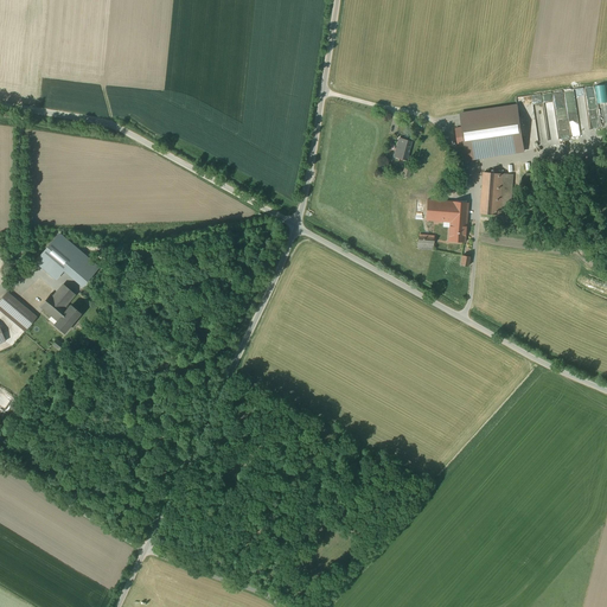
[(593,125),(600,123),(594,85),(585,88),(587,100),(593,98),(594,106),(590,106),(593,125)]
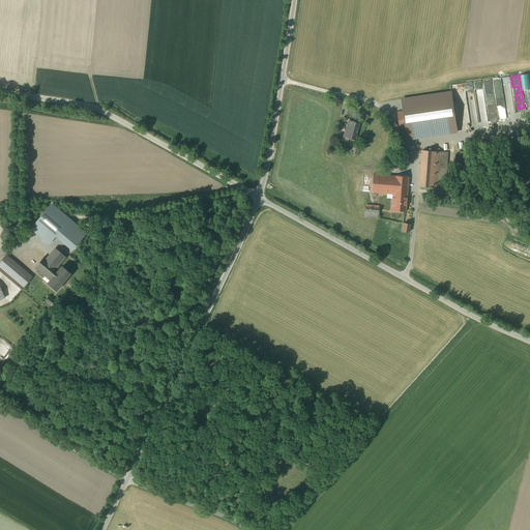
[(408,141),(459,134),(452,91),(402,98),(403,111),(398,112),(401,129),(406,128),(408,141)]
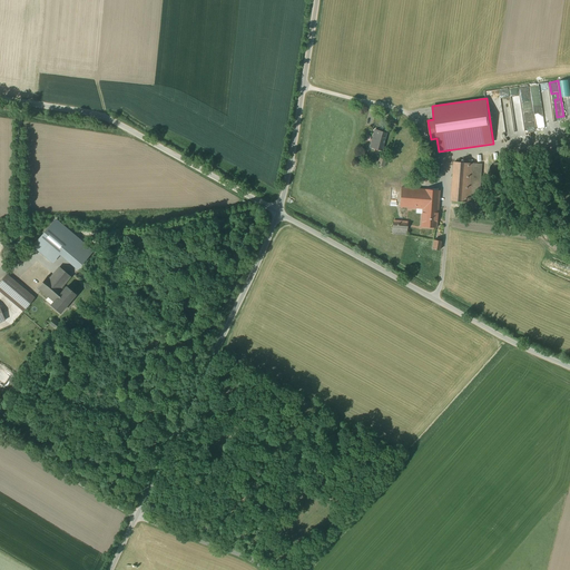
[(386,134),(375,130),(370,147),(382,150),(386,134)]
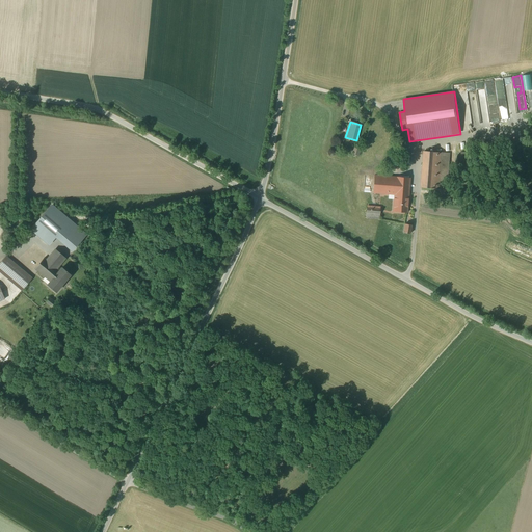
[(362,148),(354,145),(352,155),(358,157),(362,148)]
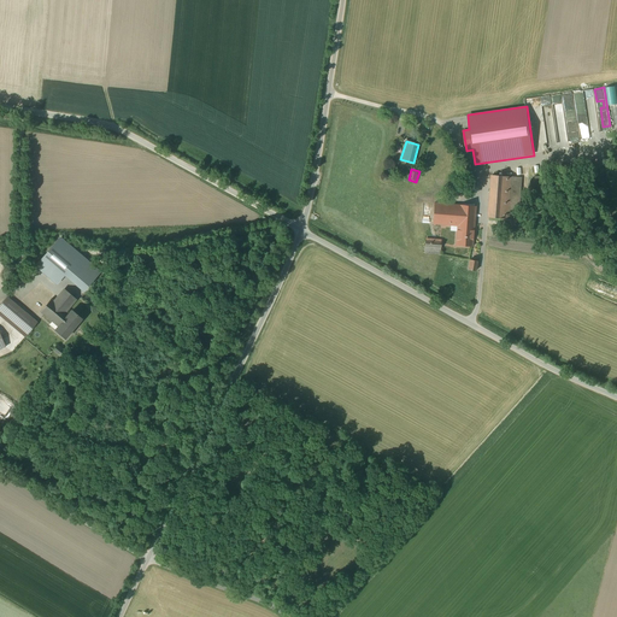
[(523,177),(491,175),(488,217),(521,219),(523,177)]
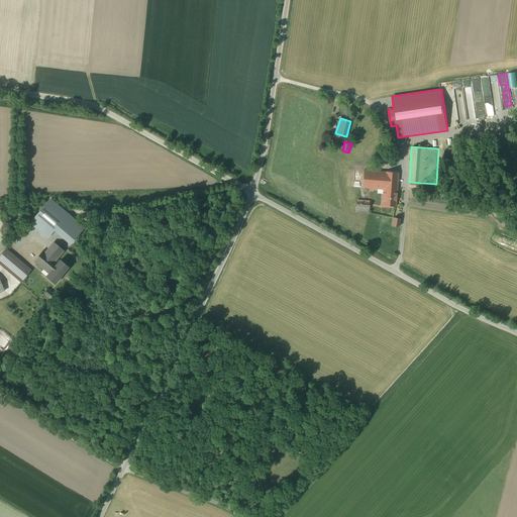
[(384,190),(397,191),(398,173),(364,171),(363,188),(384,190)]
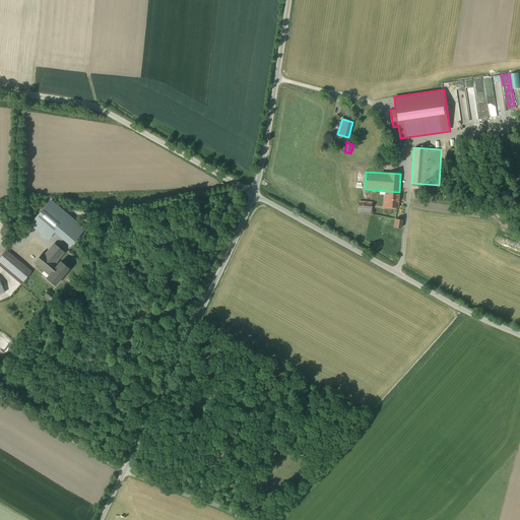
[(399,192),(386,191),(385,206),(398,207),(399,192)]
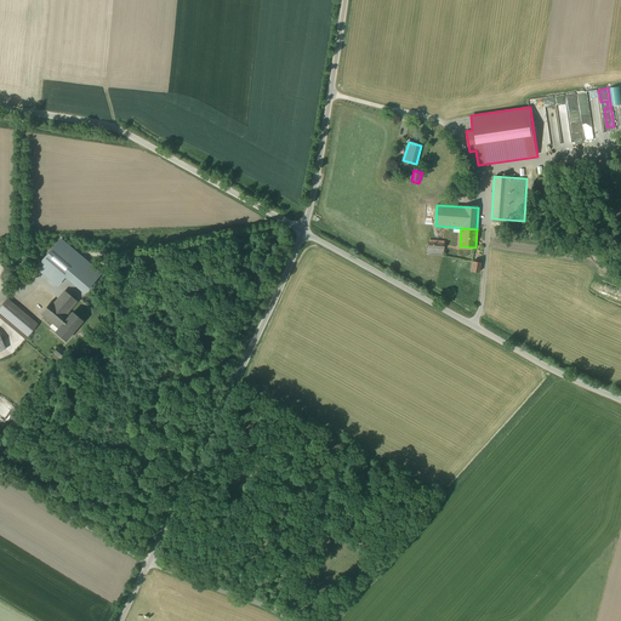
[(444,243),(428,241),(427,256),(443,257),(444,243)]
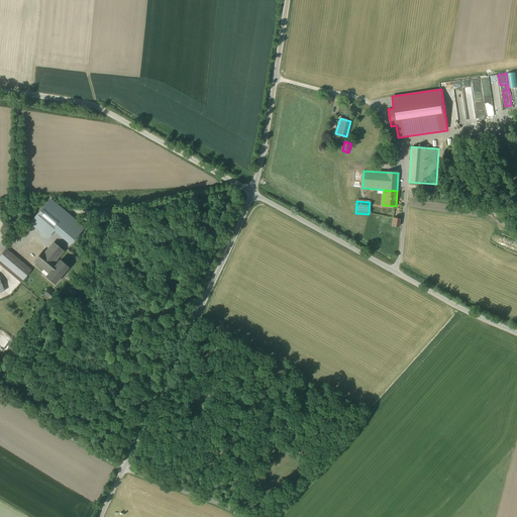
[(401,220),(394,219),(392,226),(400,227),(401,220)]
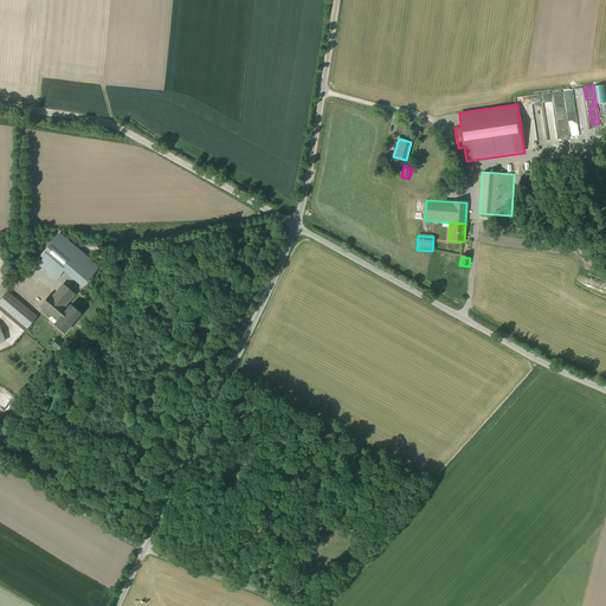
[(62,278),(46,265),(38,274),(53,287),(62,278)]
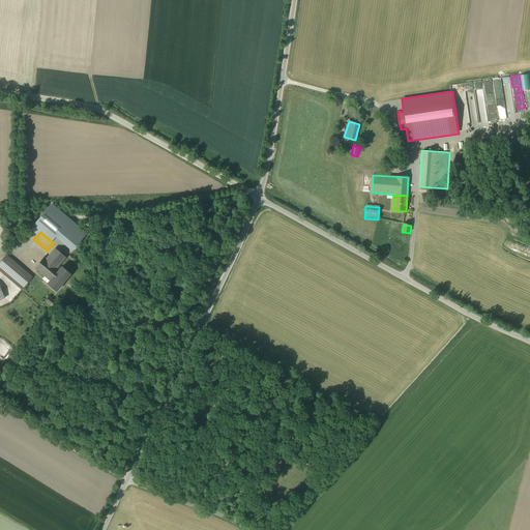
[(50,281),(61,268),(58,265),(65,258),(55,248),(47,259),(45,257),(35,268),(50,281)]
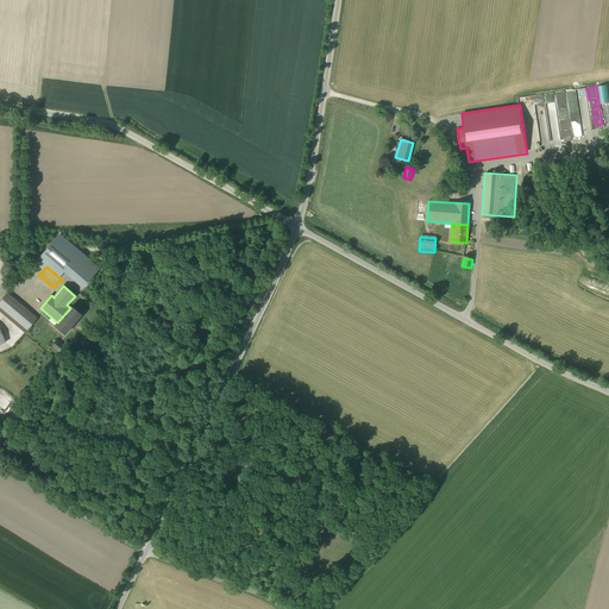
[(37,318),(8,293),(0,302),(0,307),(26,331),(37,318)]
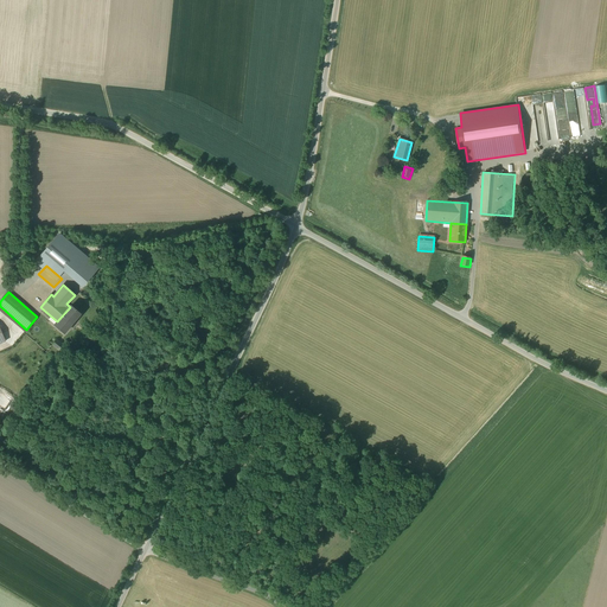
[(71,306),(70,307),(57,321),(55,325),(64,333),(81,314),(71,306)]
